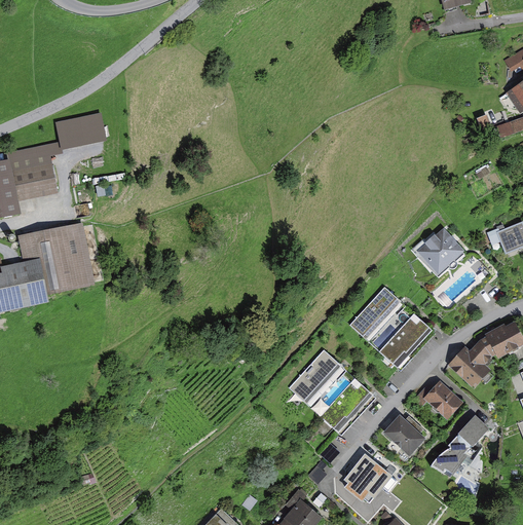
[(471,2),(470,0),(441,0),(444,10),(471,2)]
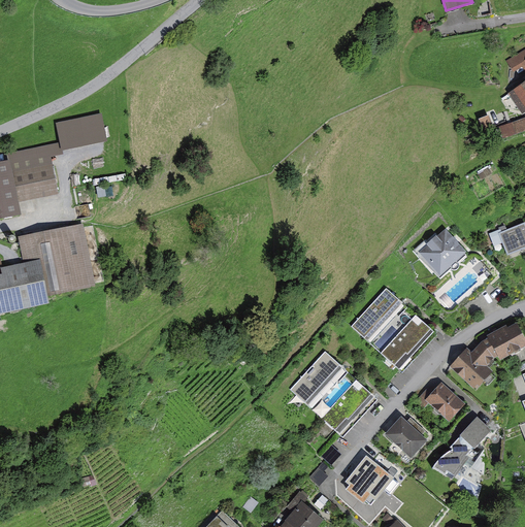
[(524,48),(506,60),(514,71),(522,66),(524,70),(524,48)]
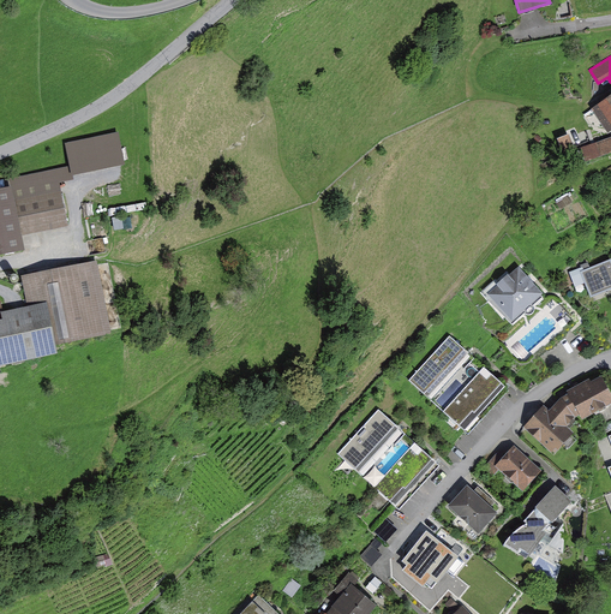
[(610,93),(589,107),(609,135),(610,132),(610,93)]
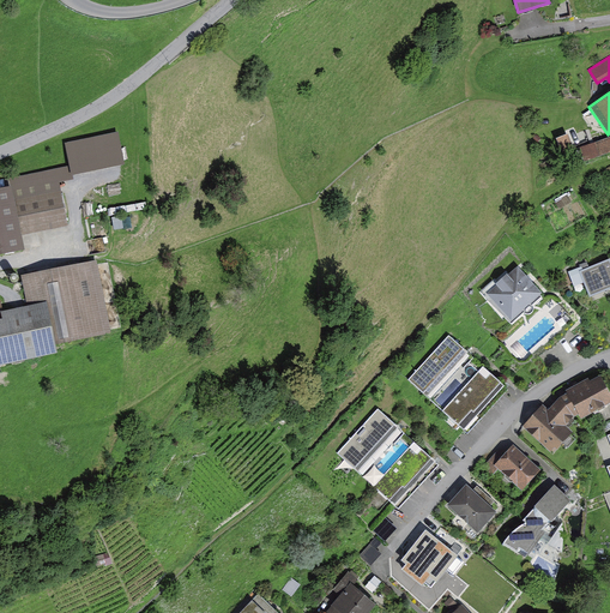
[(577,130),(555,137),(561,154),(583,145),(577,130)]
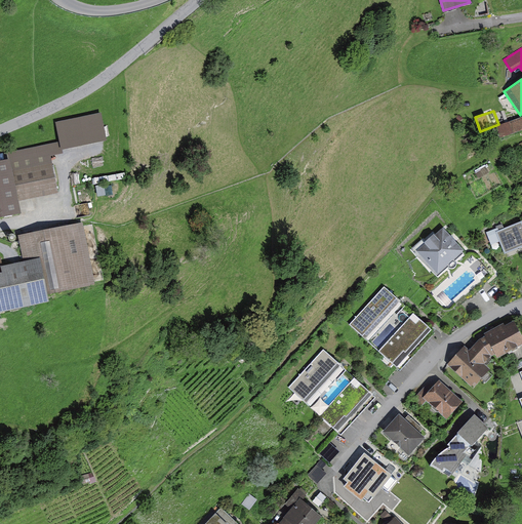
[(101,136),(95,114),(54,122),(59,145),(101,136)]
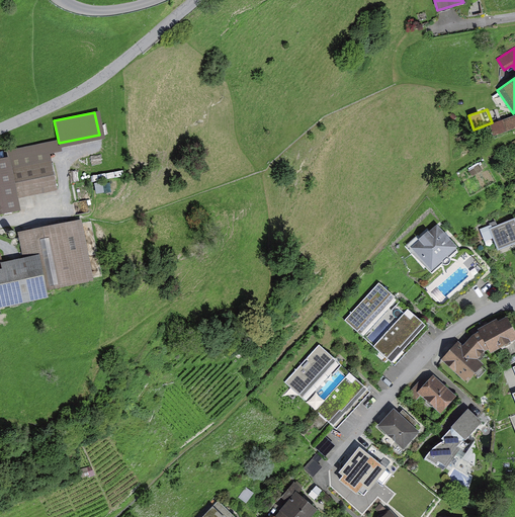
[(514,114),(489,124),(493,136),(514,126),(514,114)]
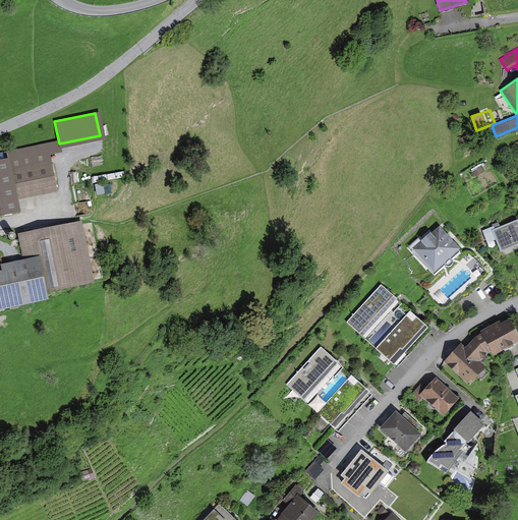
[(47,141),(4,151),(5,156),(0,157),(0,214),(17,211),(15,200),(57,192),(47,141)]
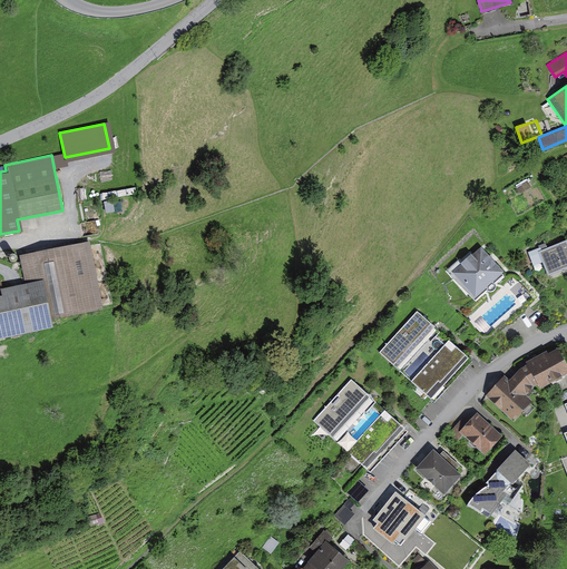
[(566,246),(565,241),(538,252),(548,276),(566,267),(566,246)]
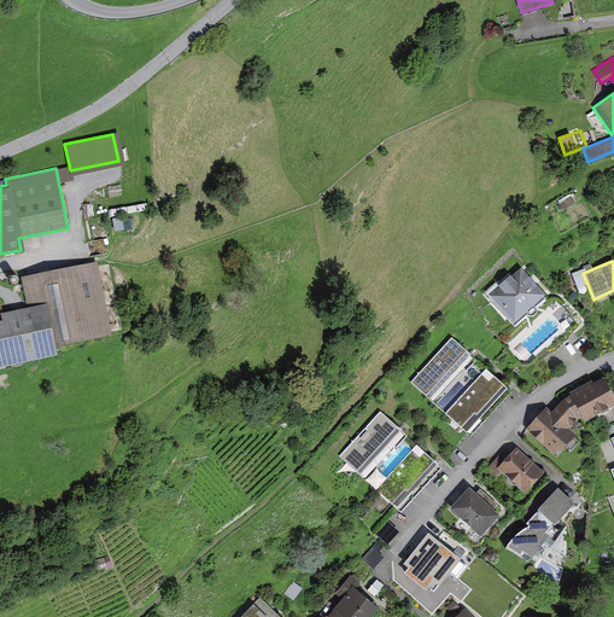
[(94,262),(18,277),(24,307),(0,310),(0,364),(53,354),(52,347),(109,336),(94,262)]
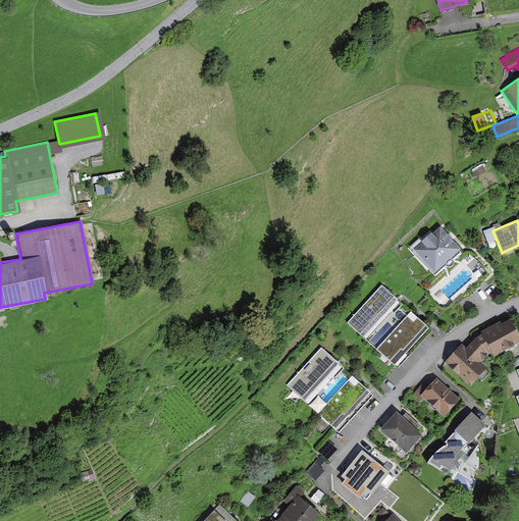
[(460,251),(438,227),(413,250),(434,274),(460,251)]
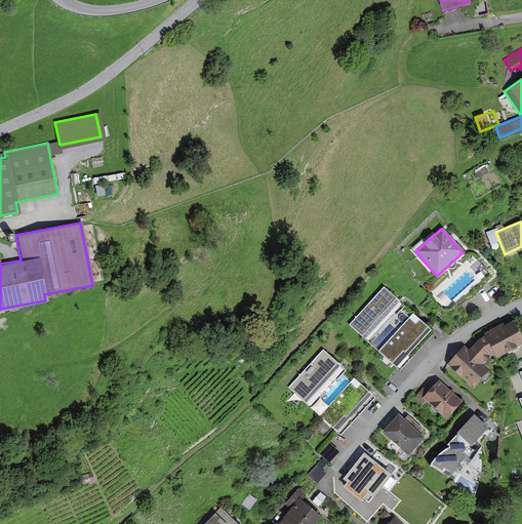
[(382,283),(348,320),(397,365),(431,328),(382,283)]
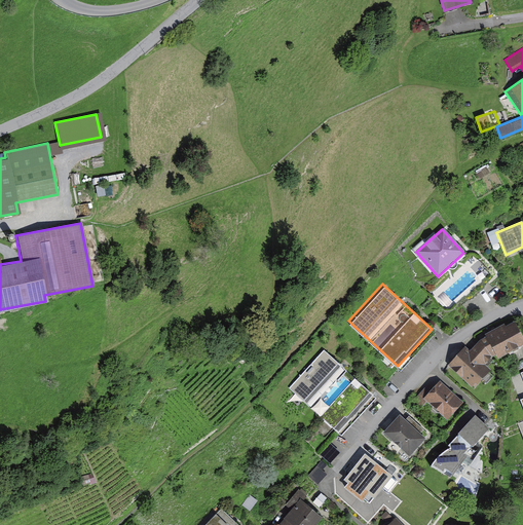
[(522,341),(522,339),(512,321),(485,336),(497,357),(522,341)]
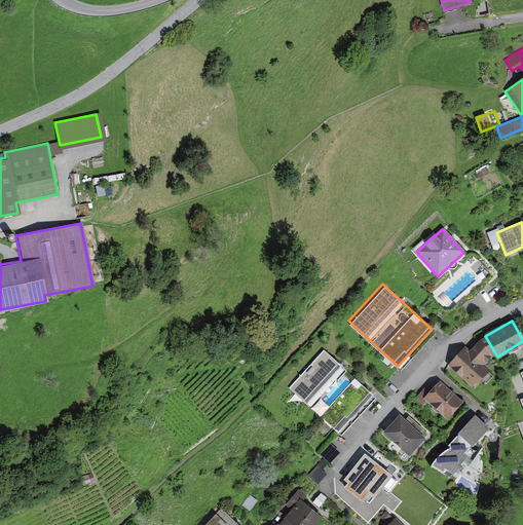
[(491,351),(478,340),(469,350),(463,346),(448,364),(473,386),(488,370),(480,364),(491,351)]
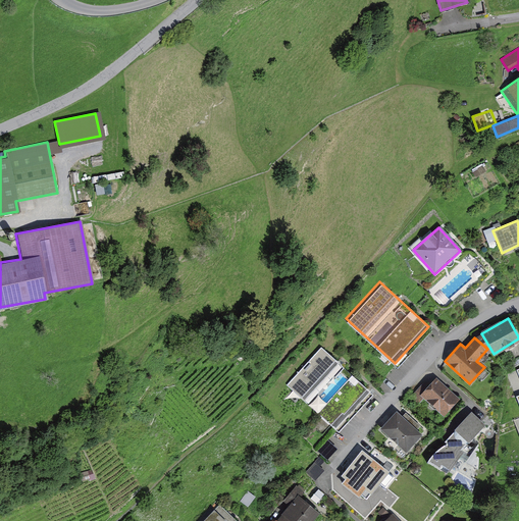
[(320,347),(287,383),(335,428),(369,392),(320,347)]
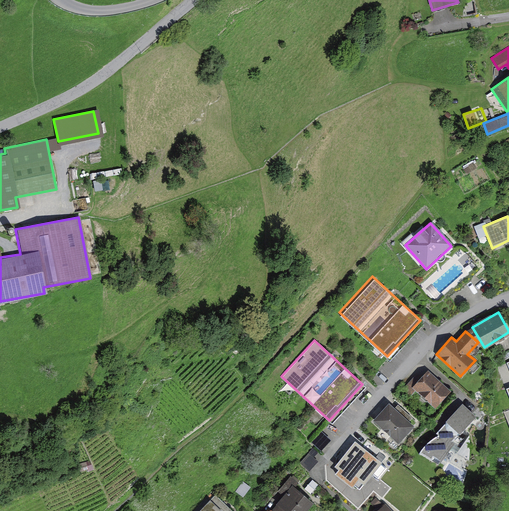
[(450,391),(427,371),(412,387),(434,407),(450,391)]
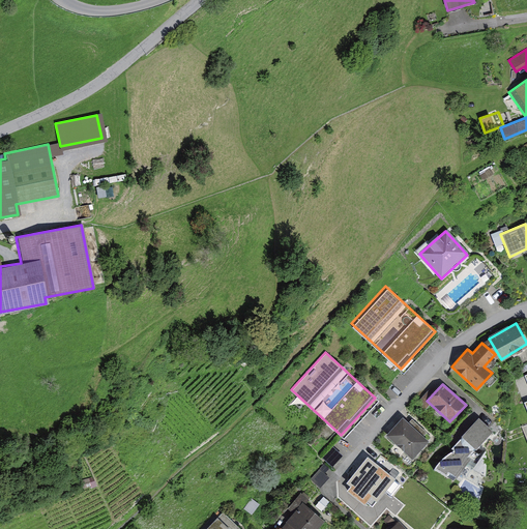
[(428,440),(401,417),(385,436),(413,458),(428,440)]
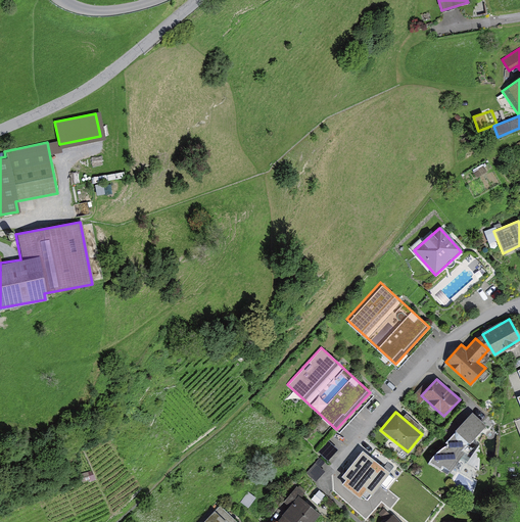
[(488,426),(471,412),(429,463),(446,477),(488,426)]
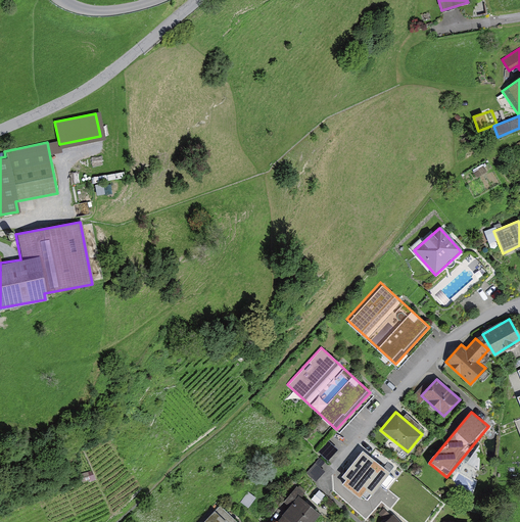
[(326,459),(335,447),(326,440),(317,451),(326,459)]
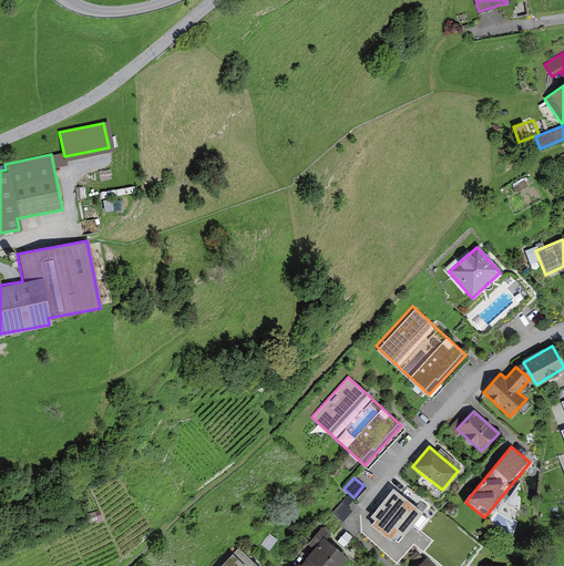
[(341,520),(348,506),(339,501),(332,514),(341,520)]
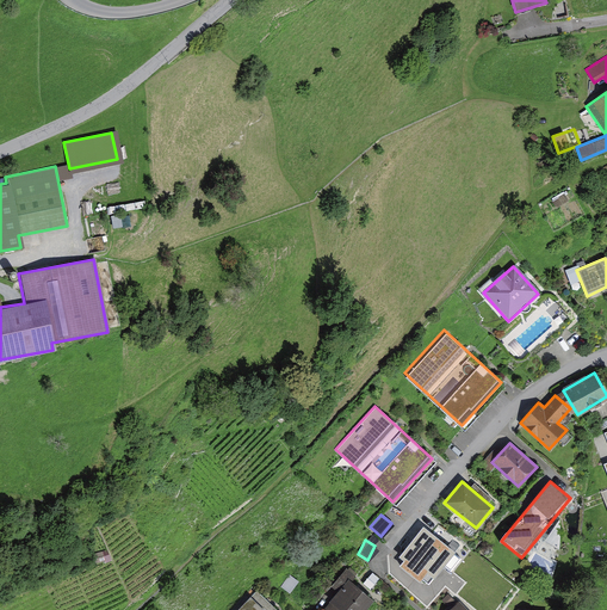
[(101,550),(90,554),(92,564),(104,561),(101,550)]
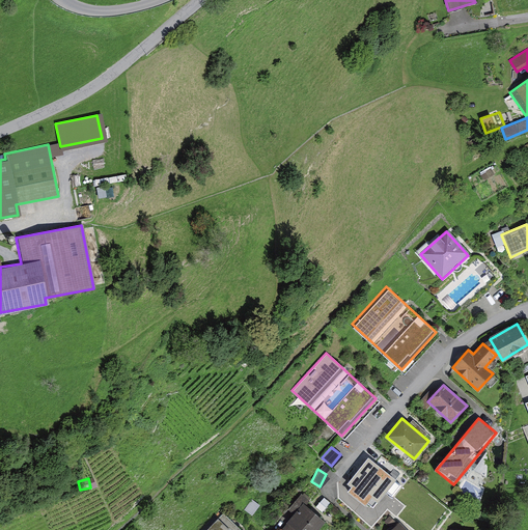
[(317,529),(324,524),(303,504),(281,527),(284,529),(317,529)]
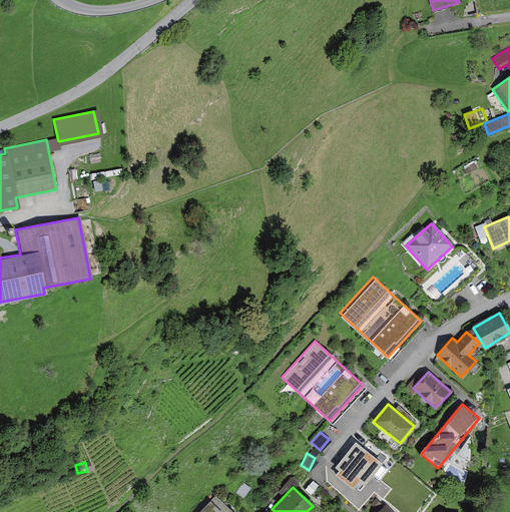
[(231,511),(215,496),(200,511),(231,511)]
